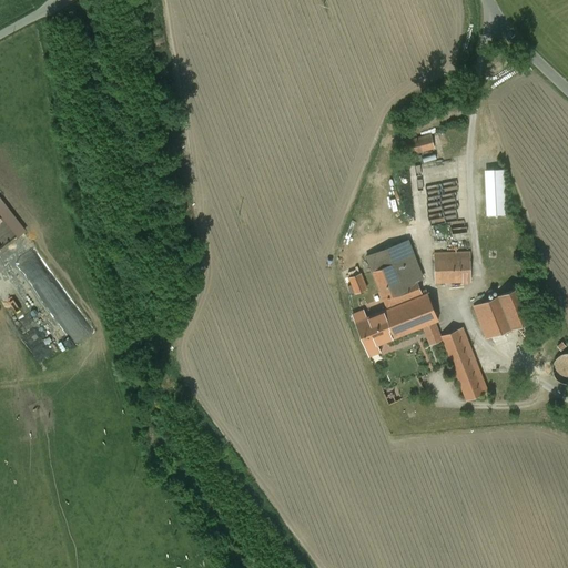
[(430,134),(401,142),(405,155),(434,148),(430,134)]
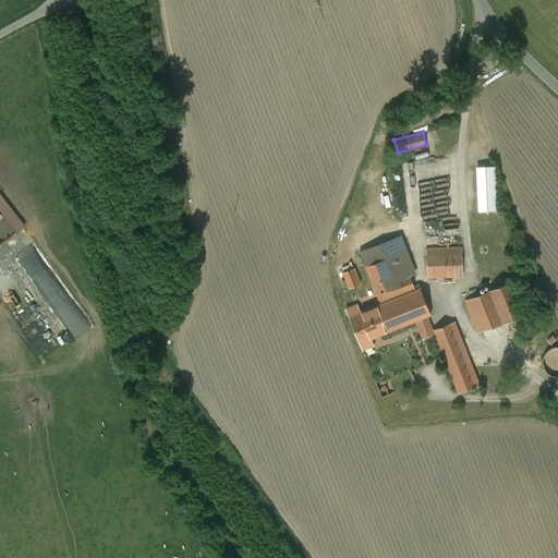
[(436,158),(405,161),(407,173),(437,171),(436,158)]
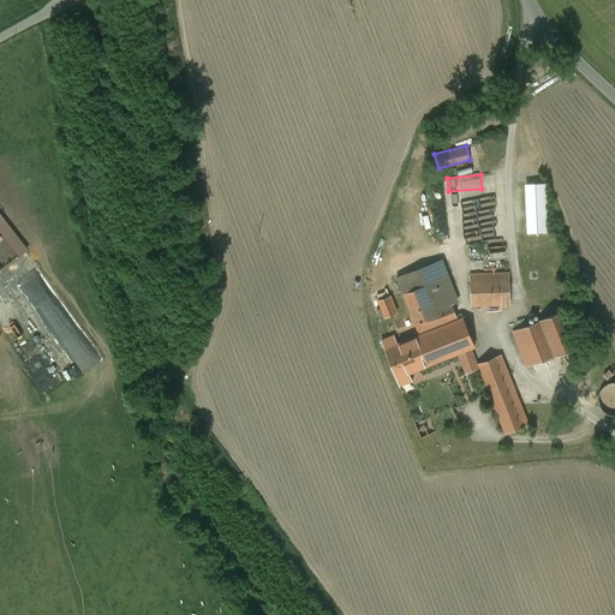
[(544,183),(526,184),(529,232),(547,232),(544,183)]
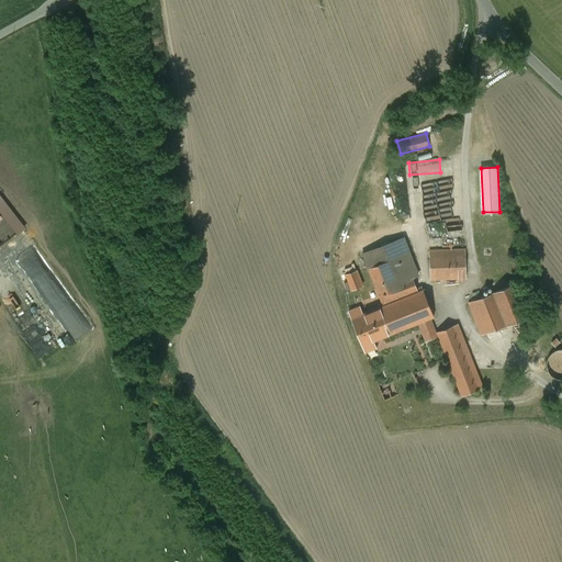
[(404,238),(380,247),(385,261),(386,261),(395,283),(412,277),(413,278),(413,277),(417,274),(404,238)]
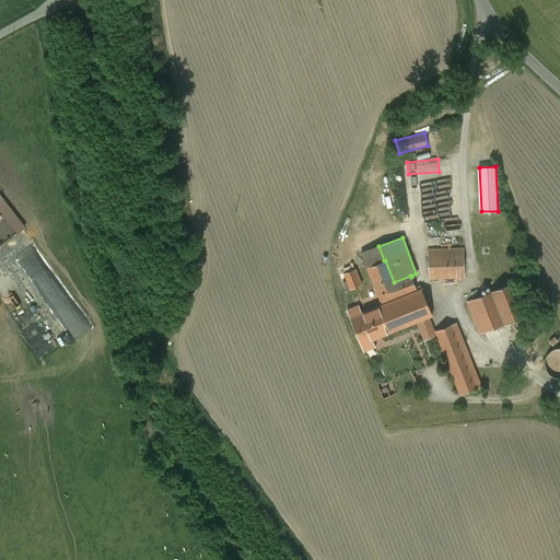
[(463,248),(428,249),(429,278),(464,277),(463,248)]
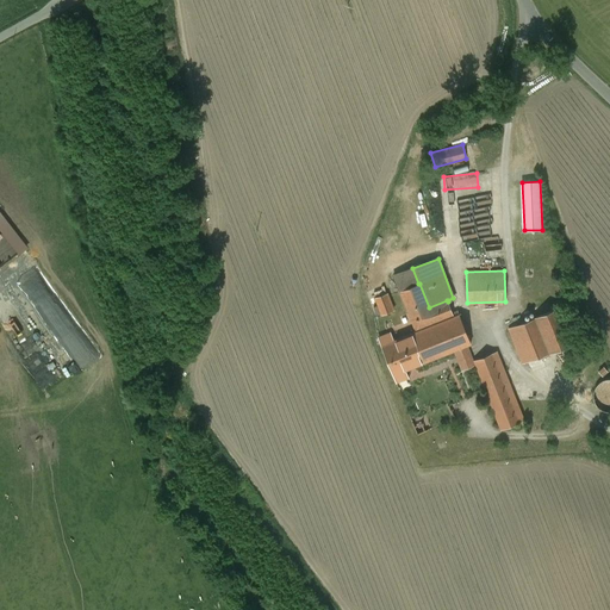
[(567,281),(558,285),(565,300),(574,297),(567,281)]
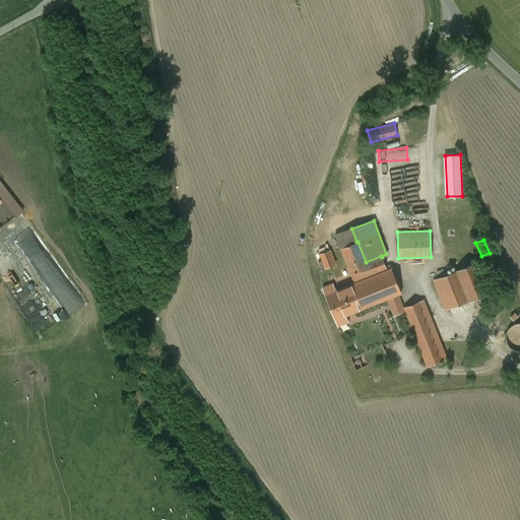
[(335,264),(326,241),(313,246),(322,269),(335,264)]
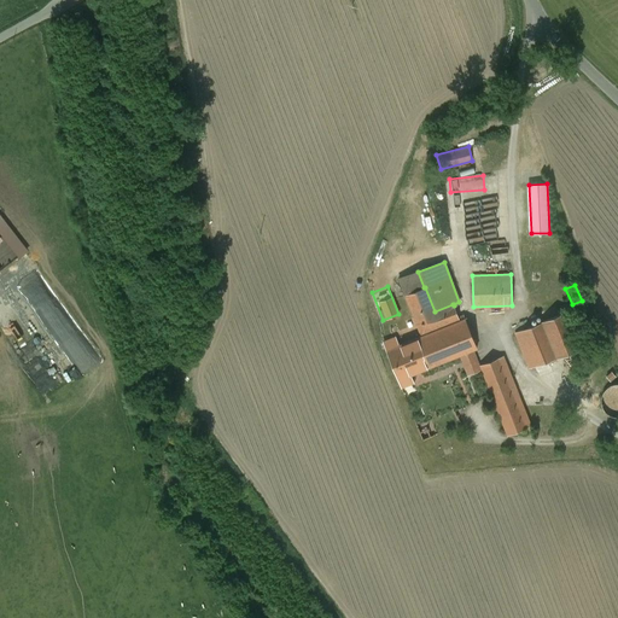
[(424,287),(406,296),(421,336),(459,321),(458,318),(454,305),(453,304),(435,312),(425,287),(424,287)]
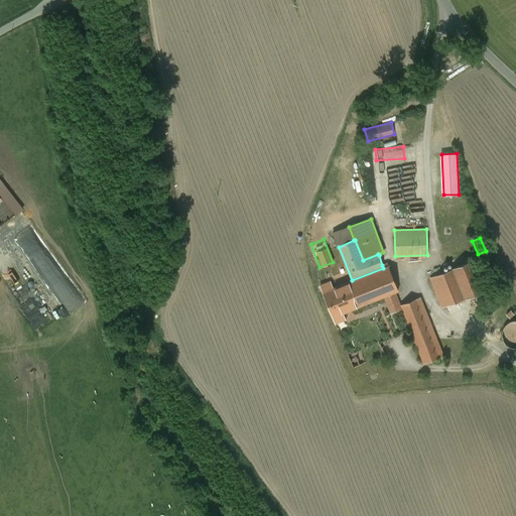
[(476,259),(430,277),(442,307),(488,289),(476,259)]
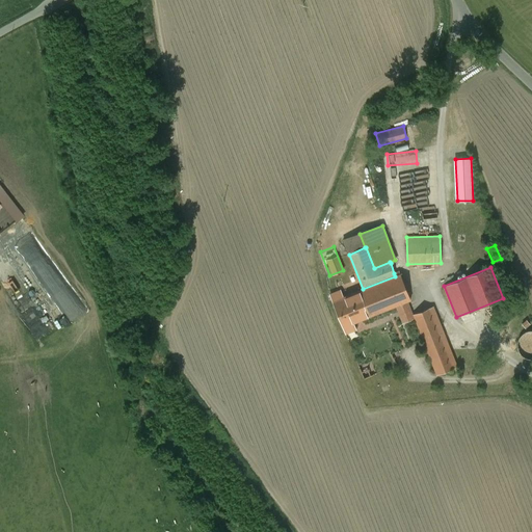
[(343,297),(333,301),(343,326),(410,299),(400,274),(395,276),(363,289),(343,297)]
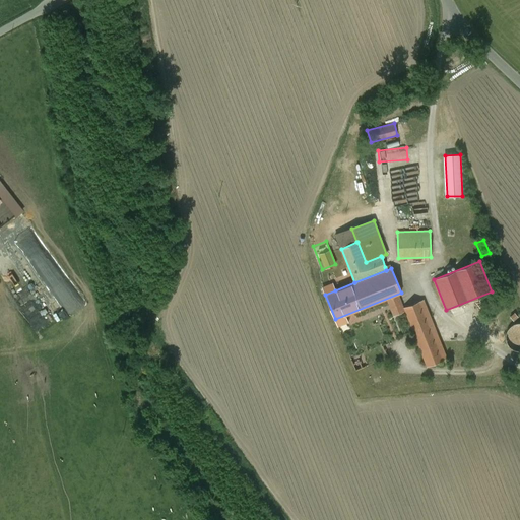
[(333,284),(322,288),(325,295),(335,290),(333,284)]
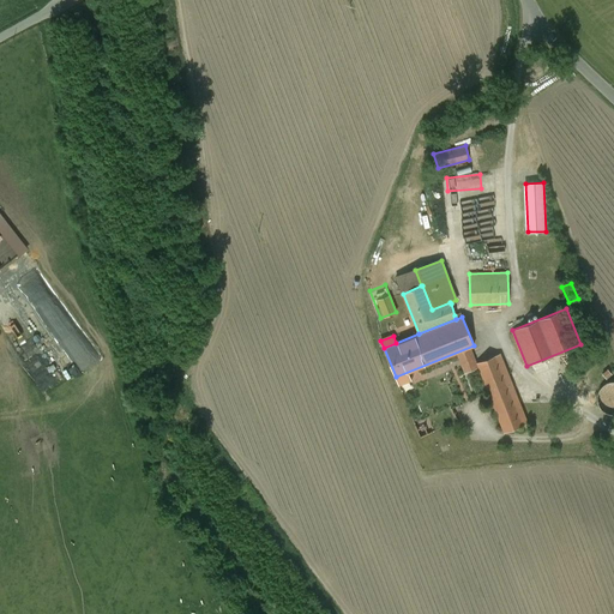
[(525,420),(501,357),(479,366),(504,429),(525,420)]
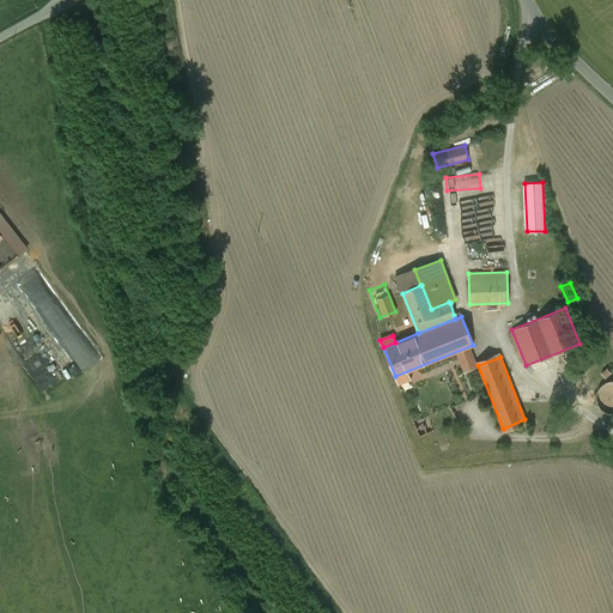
[(612,381),(610,382),(606,382),(604,384),(602,384),(601,387),(599,389),(598,392),(596,394),(596,395),(596,398),(596,401),(596,402),(598,404),(599,406),(600,408),(602,410),(605,411),(606,412),(608,413),(612,413),(612,412),(612,381)]
